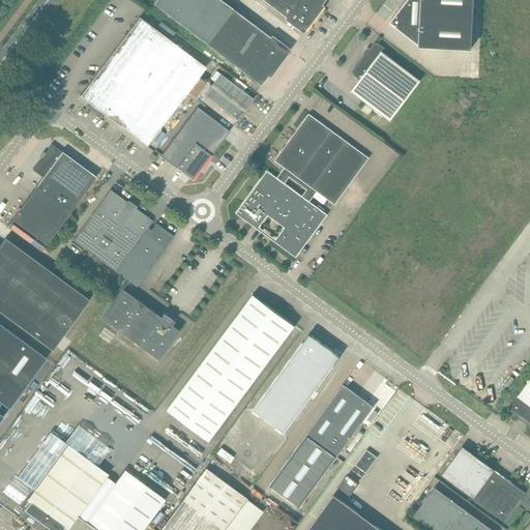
[(219,0),(155,0),(153,4),(261,85),(268,76),(270,77),(291,50),(283,43),(281,46),(219,0)]
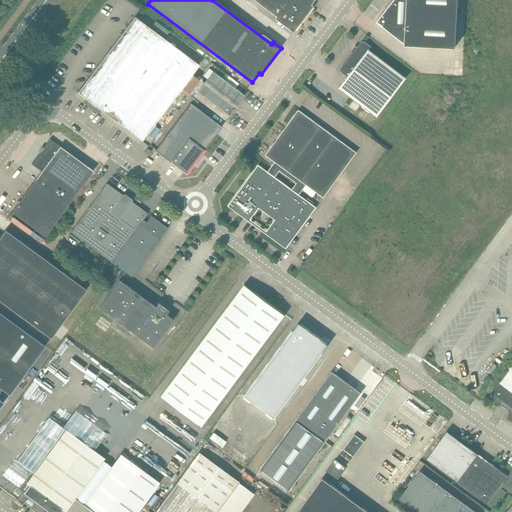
[(254,0),(292,29),(313,0),(254,0)]
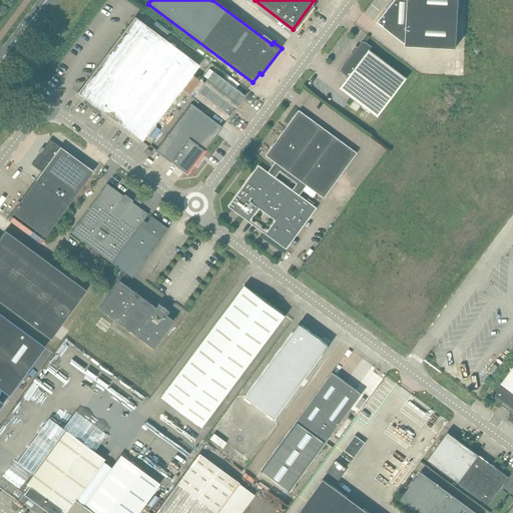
[(394,0),(377,22),(405,44),(405,45),(456,48),(458,0),(394,0)]
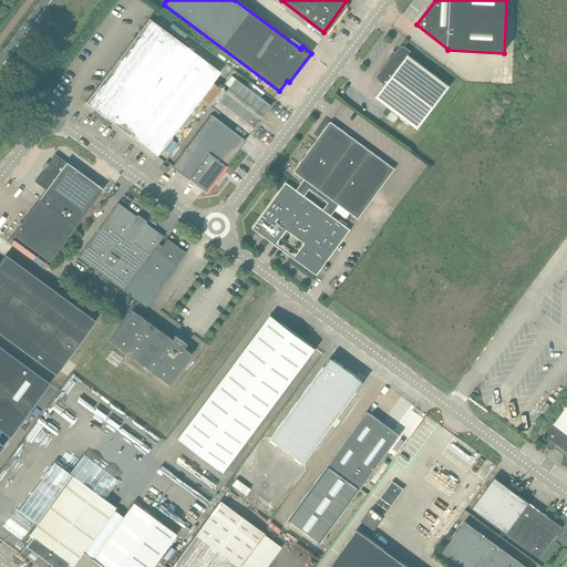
[(150,19),(85,103),(156,156),(220,72),(150,19)]
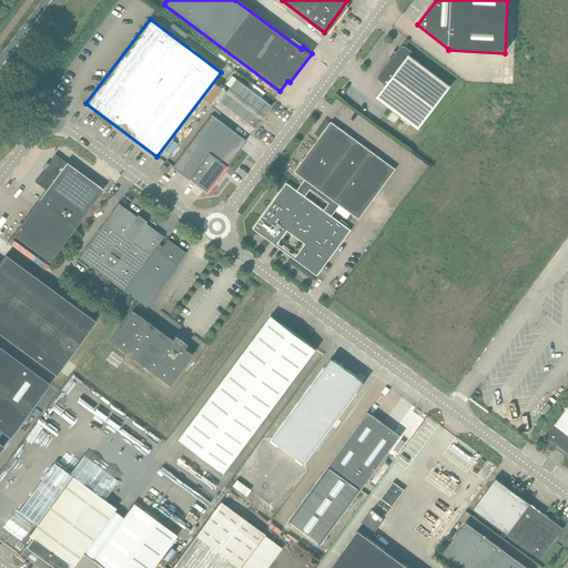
[(386,85),(376,98),(418,130),(450,87),(409,56),(412,52),(404,47),(399,47),(396,52),(395,51),(388,59),(391,60),(378,75),(386,85)]
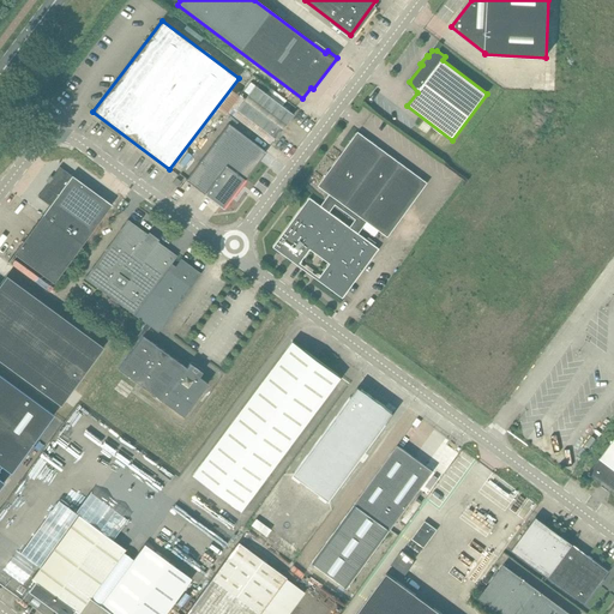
[(252,85),(235,110),(265,132),(275,139),(294,115),(284,108),(252,85)]
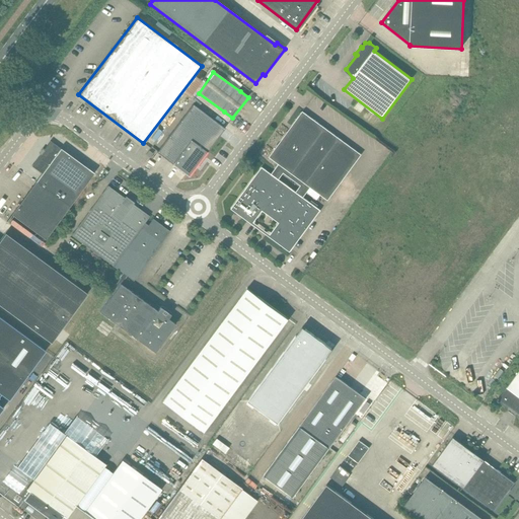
[(193,104),(157,152),(189,175),(224,129),(193,104)]
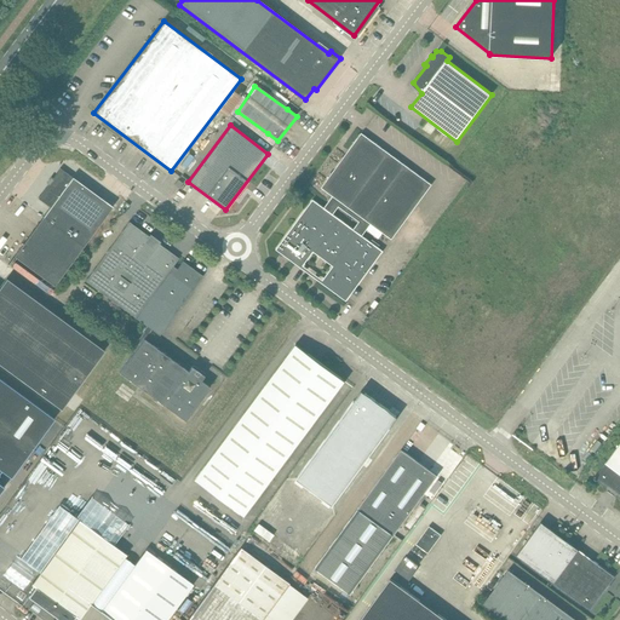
[(344,156),(321,188),(333,196),(371,224),(383,233),(391,240),(431,185),(361,133),(350,149),(354,153),(349,159),(344,156)]
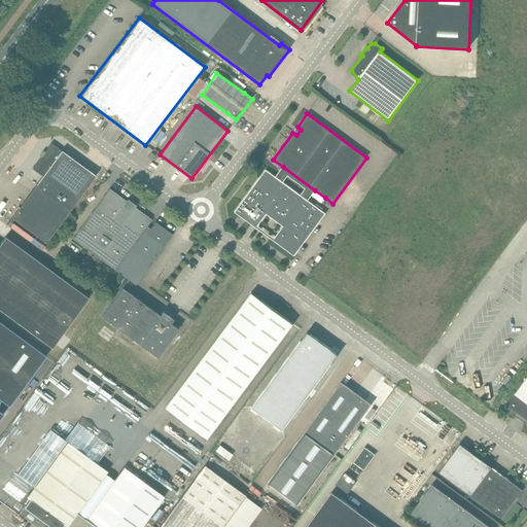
[(51,143),(32,169),(43,177),(37,184),(71,209),(90,184),(96,176),(51,143)]
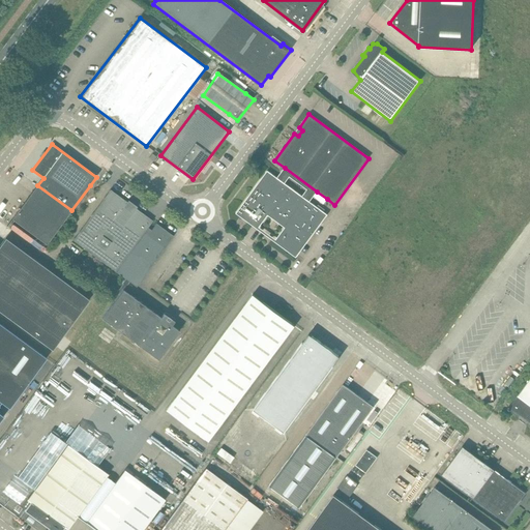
[(317,192),(285,168),(284,169),(277,178),(267,171),(236,213),(236,214),(237,213),(259,229),(268,215),(285,228),(275,240),(296,256),(295,258),(296,258),(301,251),(305,254),(307,251),(303,247),(327,215),(310,202),(313,197),(317,192)]
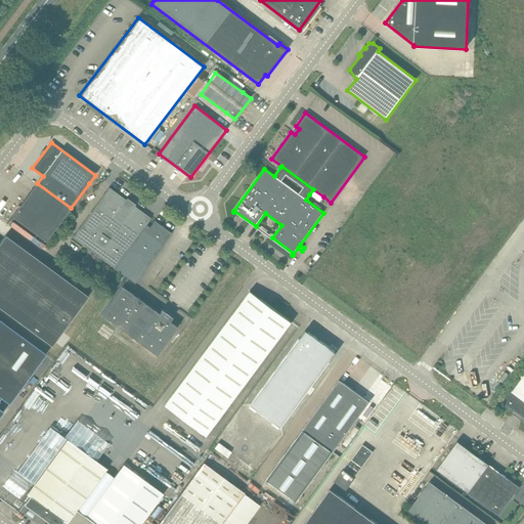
[(37,183),(12,217),(46,242),(71,208),(37,183)]
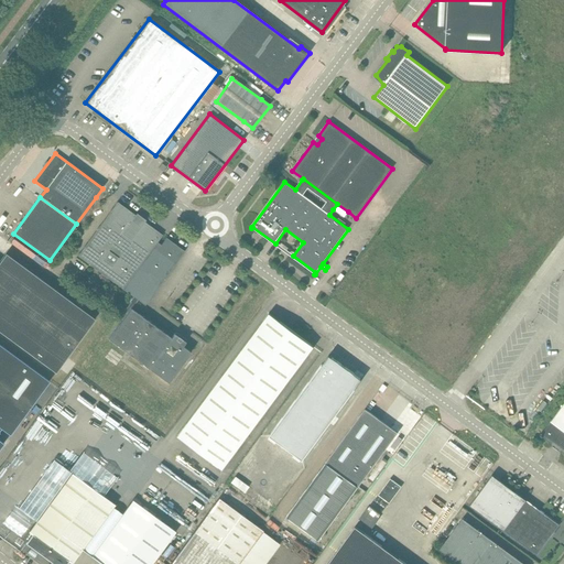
[(117,202),(78,256),(128,293),(167,239),(166,238),(161,245),(158,242),(162,235),(117,202)]
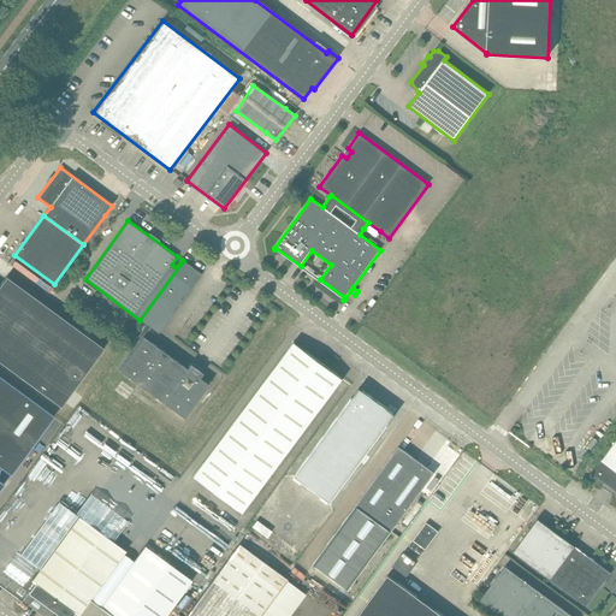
[(134,349),(118,369),(184,419),(201,395),(208,385),(200,378),(202,373),(190,365),(187,369),(143,337),(150,327),(159,333),(202,274),(183,261),(140,320),(146,324),(142,330),(143,330),(130,347),(134,349)]
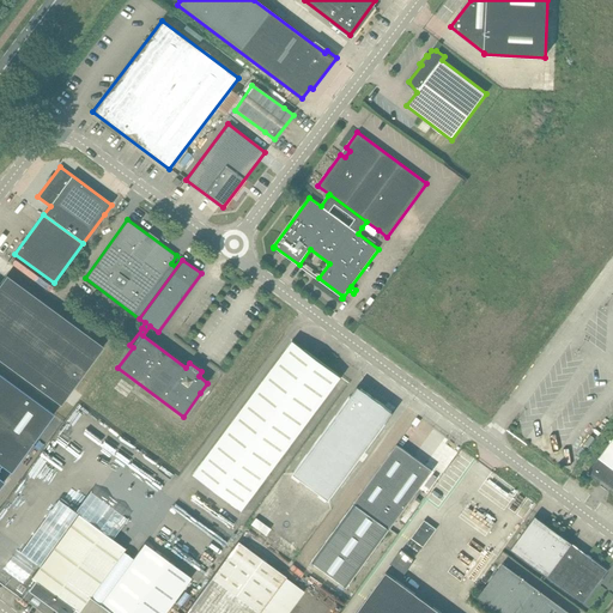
[(0,360),(60,405),(103,347),(6,275),(0,284),(0,360)]
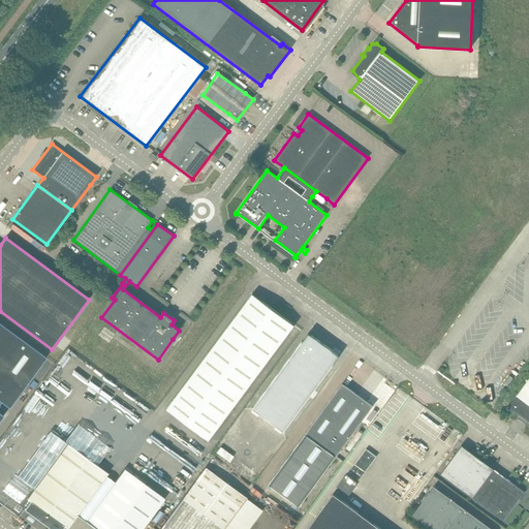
[(252,294),(167,408),(209,439),(294,325),(252,294)]
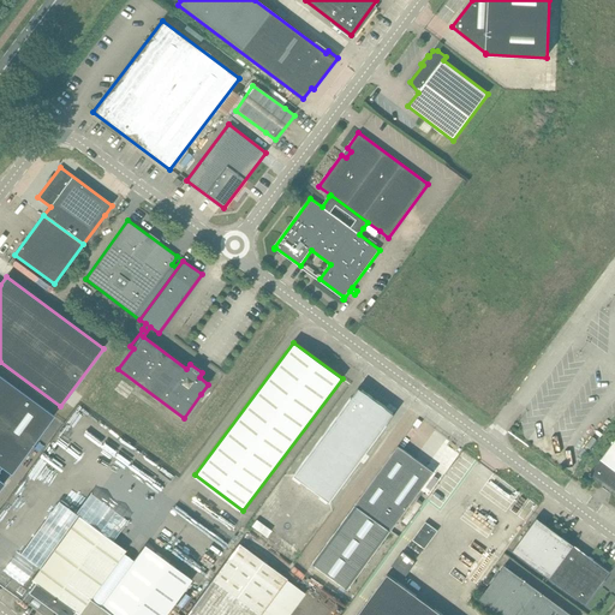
[(0,469),(1,467),(11,473),(53,416),(0,376),(0,469)]
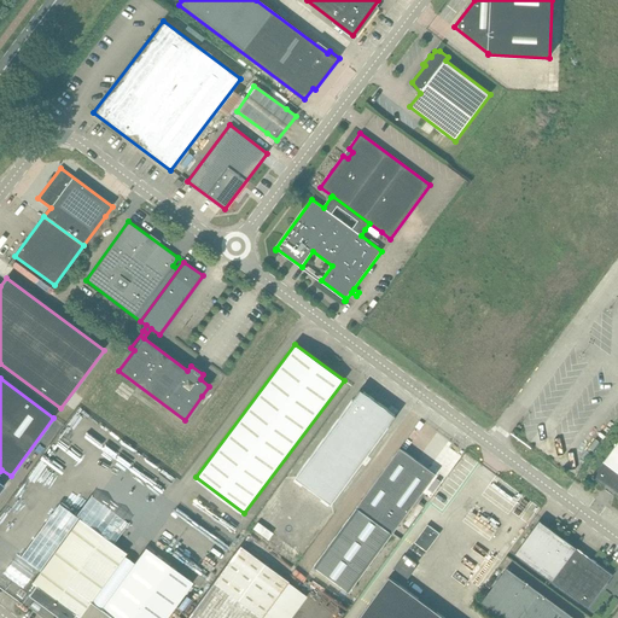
[(356,389),(284,488),(324,518),(398,419),(356,389)]
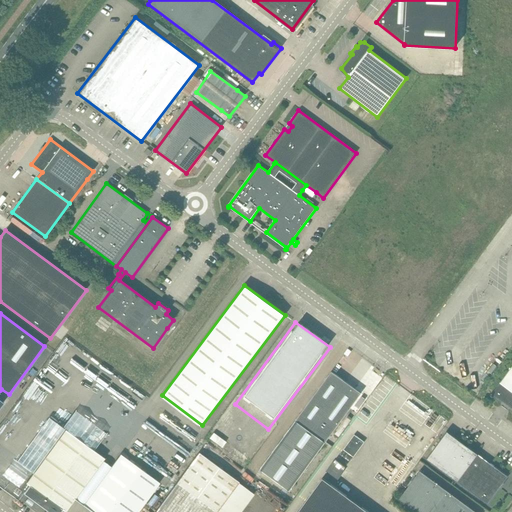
[(511,366),(499,385),(493,393),(493,397),(511,410),(511,366)]
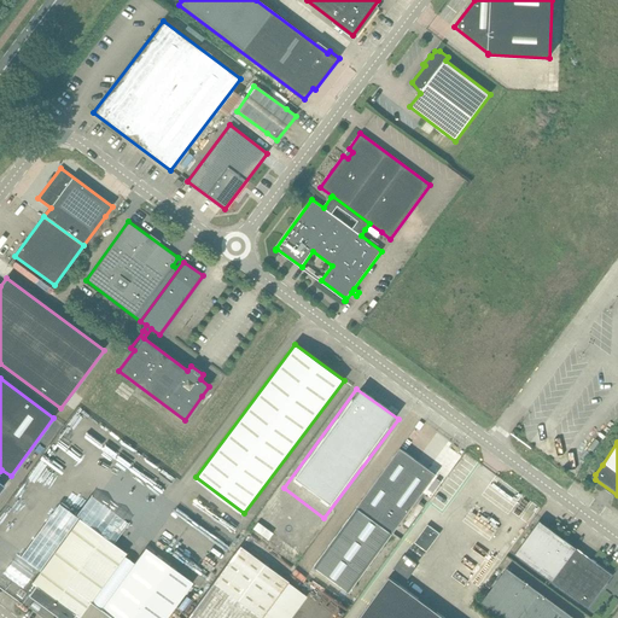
[(400,448),(357,507),(361,508),(375,520),(389,530),(394,532),(436,474),(400,448)]
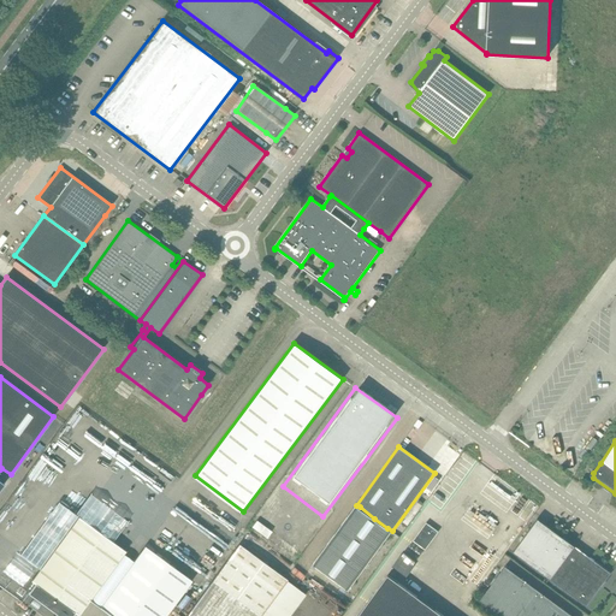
[(356,505),(313,564),(349,591),(392,531),(388,528),(374,519),(360,507),(356,505)]
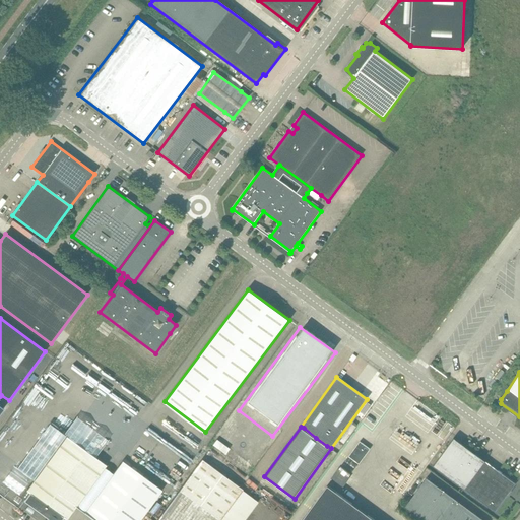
[(30,493),(24,501),(49,518),(48,519),(60,519),(63,517),(66,519),(72,510),(106,466),(66,438),(34,482),(27,491),(30,493)]
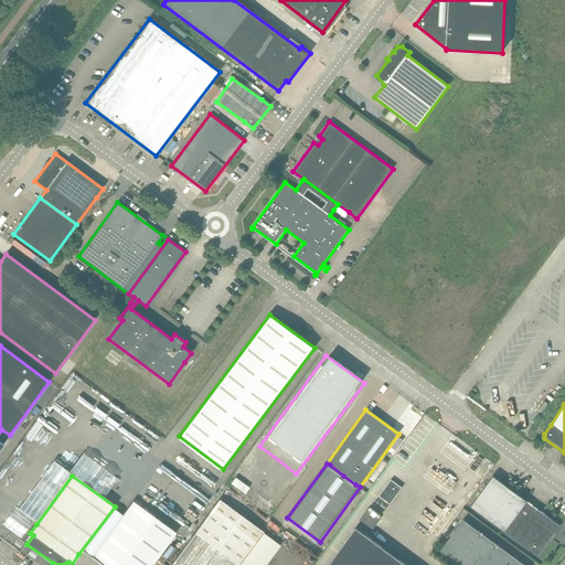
[(487,484),(471,505),(530,550),(539,556),(561,525),(493,476),(487,484)]
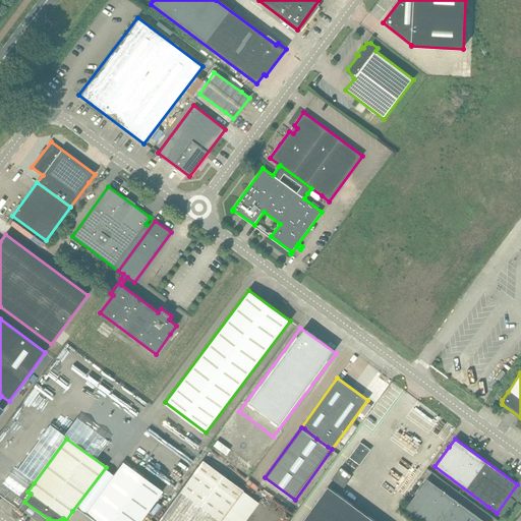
[(360,443),(350,458),(359,465),(370,450),(360,443)]
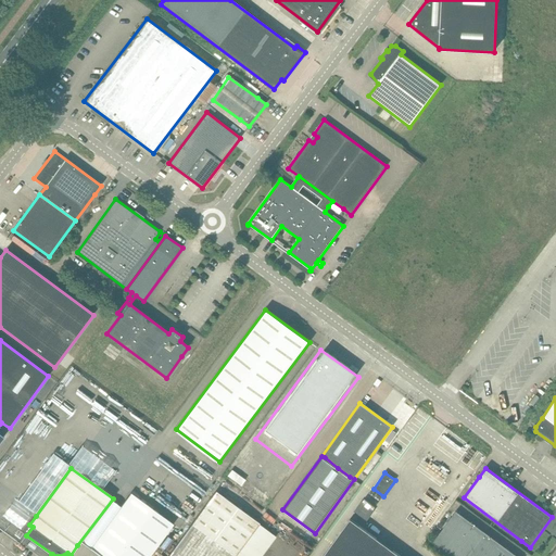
[(234,555),(260,522),(216,492),(168,555),(234,555)]
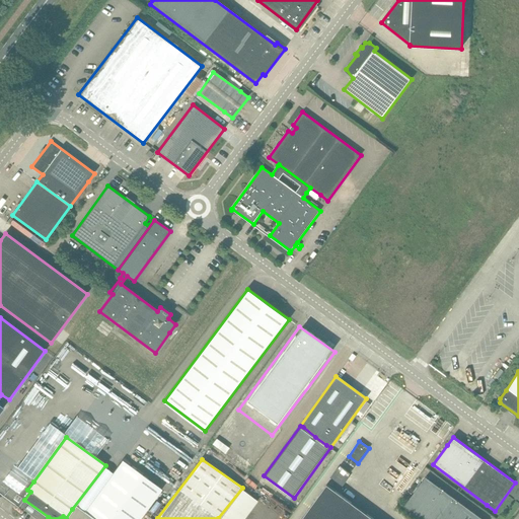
[(94,518),(93,518),(139,518),(161,490),(121,460),(89,503),(83,511),(94,518)]
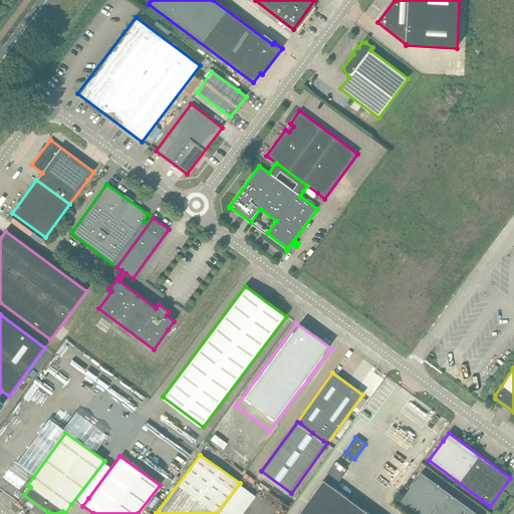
[(334,464),(327,474),(339,482),(346,472),(334,464)]
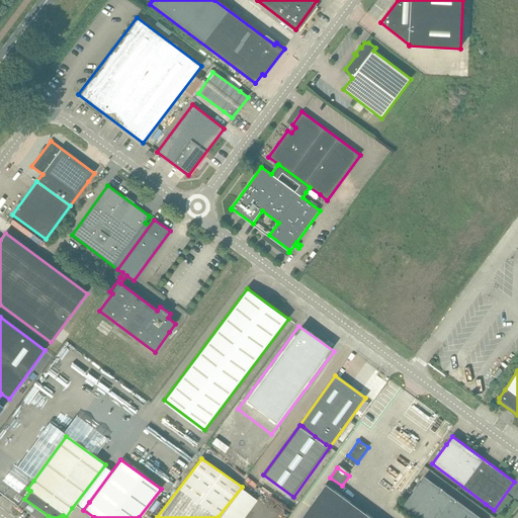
[(424,477),(402,506),(418,517),(481,517),(477,515),(424,477)]
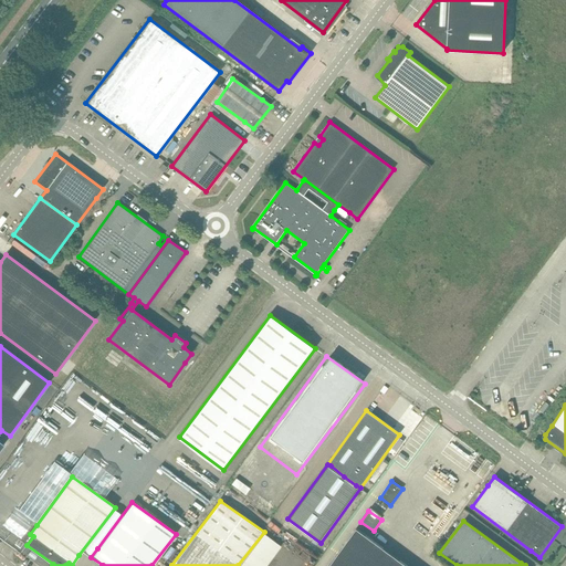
[(408,565),(356,527),(326,565),(408,565)]
